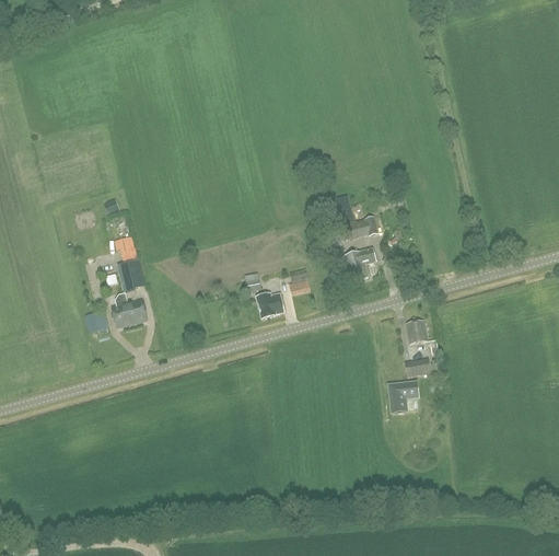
[(402,200),(399,190),(389,194),(392,204),(402,200)]
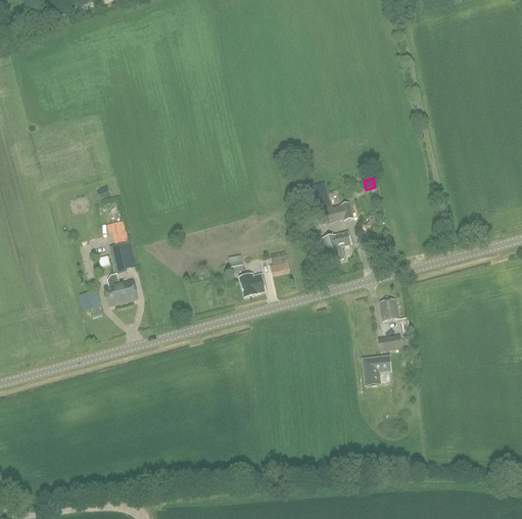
[(100,196),(111,192),(109,184),(97,187),(100,196)]
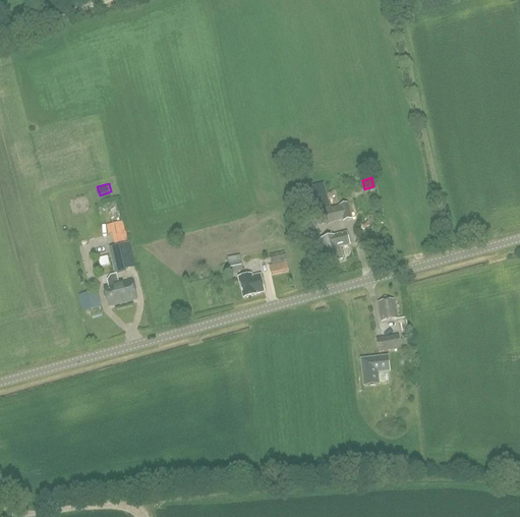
[(314,190),(319,208),(318,208),(322,222),(341,217),(342,218),(351,215),(347,199),(337,202),(337,203),(329,205),(325,187),(314,190)]
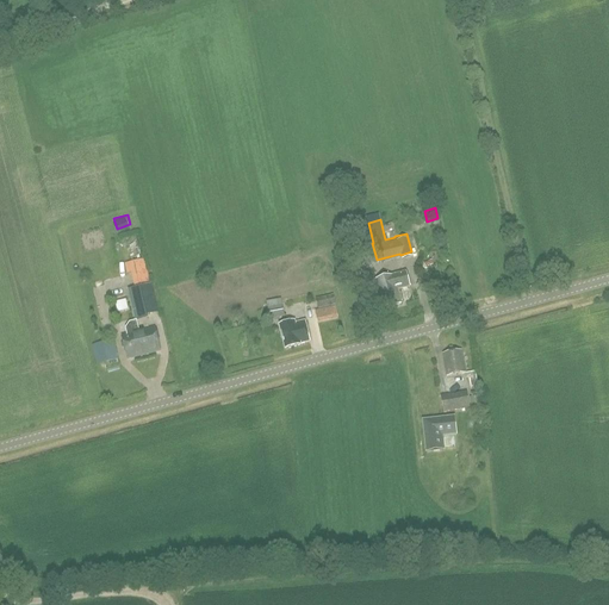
[(367,247),(359,248),(361,263),(370,261),(367,247)]
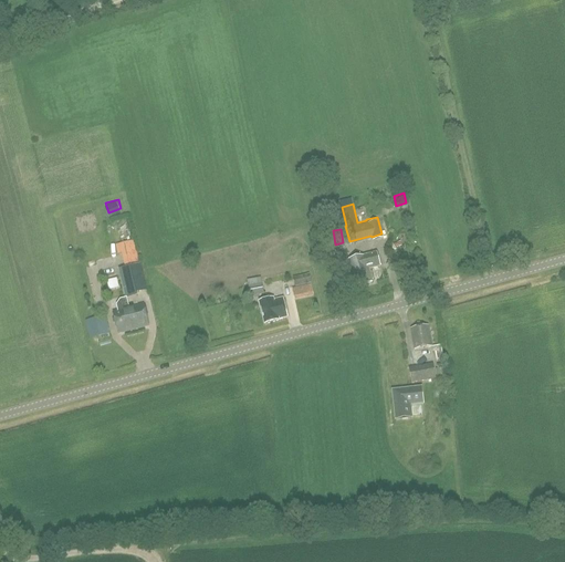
[(122,249),(125,260),(139,256),(134,236),(116,240),(118,250),(122,249)]
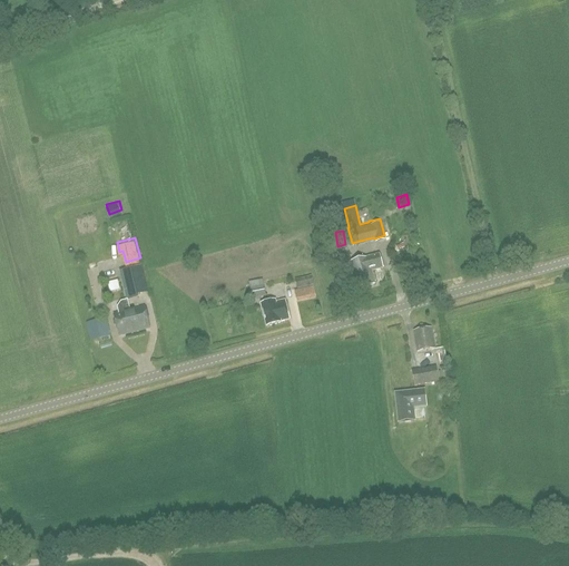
[(371,266),(381,264),(378,252),(346,259),(349,270),(352,270),(355,285),(373,281),(370,269),(371,266)]
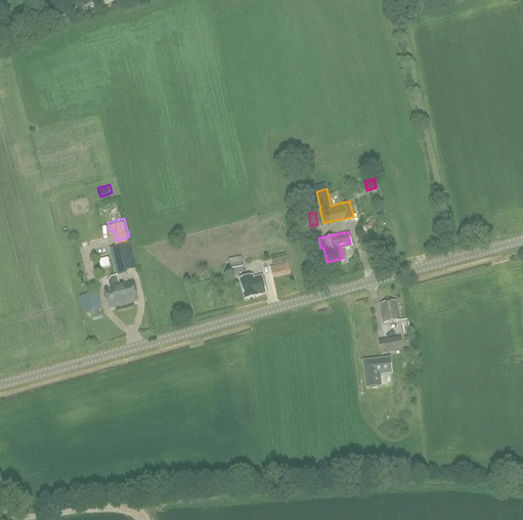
[(110,243),(117,271),(129,268),(127,260),(133,259),(128,239),(110,243)]
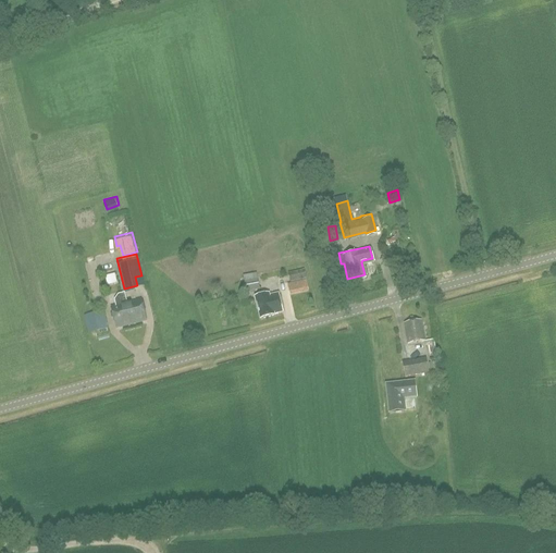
[(289,279),(292,278),(305,275),(303,266),(288,269),(289,279)]
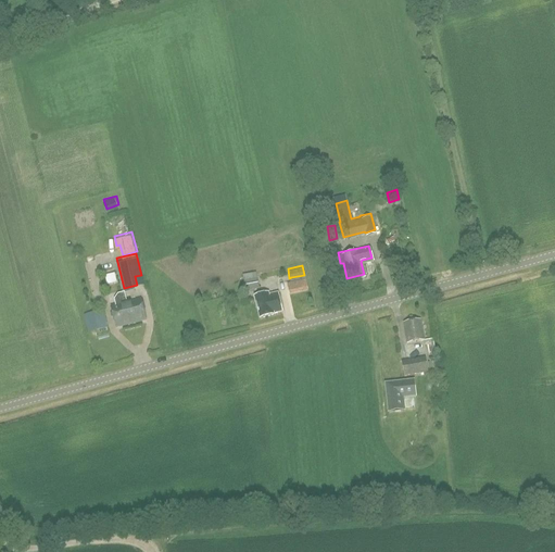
[(244,287),(259,285),(255,268),(242,272),(244,287)]
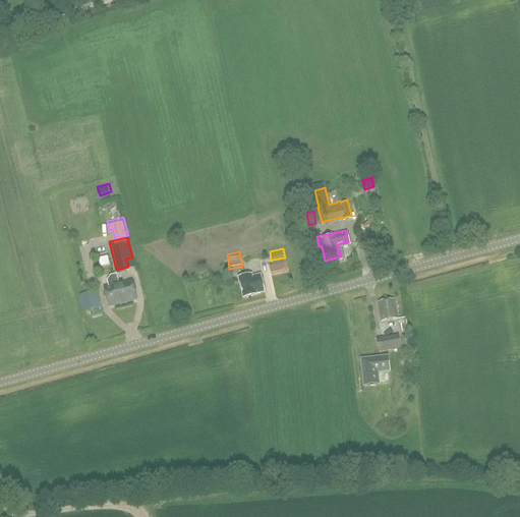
[(269,265),(270,271),(280,269),(287,267),(284,259),(273,262),(273,264),(269,265)]
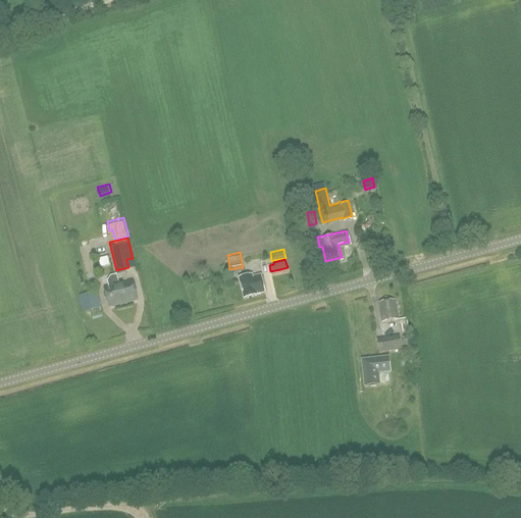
[(256,292),(264,290),(260,272),(252,274),(251,271),(238,274),(243,296),(256,292)]
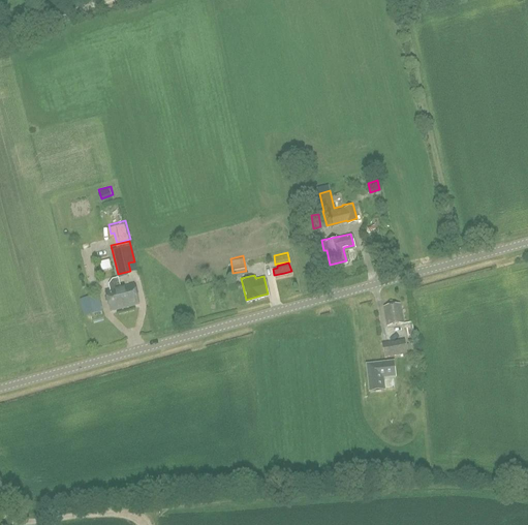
[(137,301),(133,283),(104,290),(110,308),(137,301)]
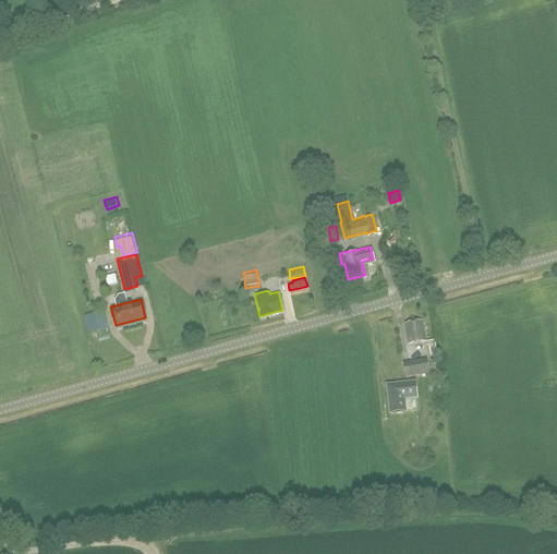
[(407,340),(424,336),(422,315),(402,320),(407,340)]
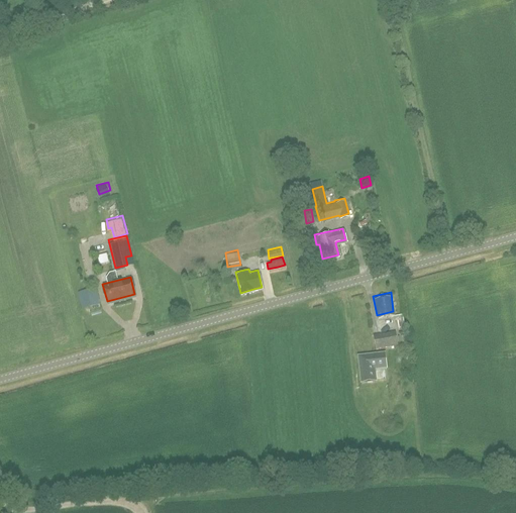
[(375,346),(397,342),(394,328),(372,332),(375,346)]
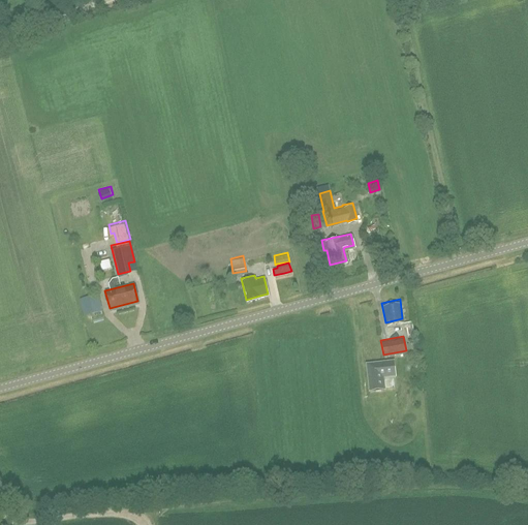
[(408,352),(416,350),(414,340),(407,341),(408,352)]
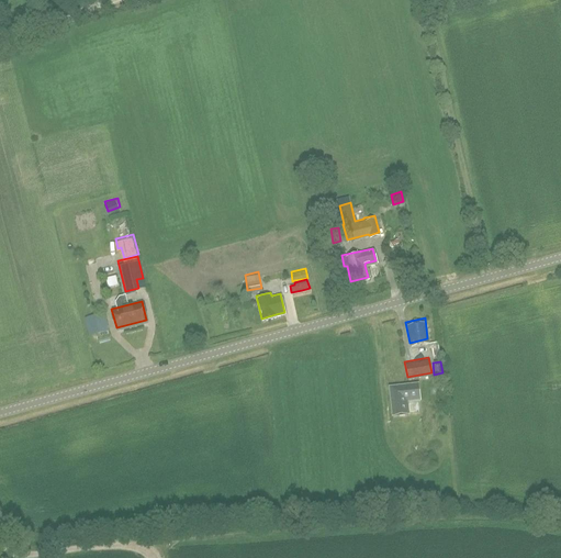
[(415,383),(391,386),(394,410),(405,409),(404,397),(416,395),(415,383)]
